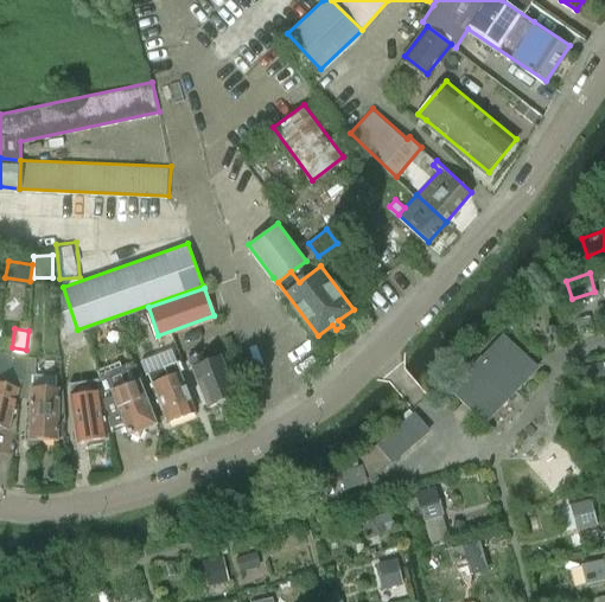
[(502,332),(450,388),(485,420),(534,369),(533,360),(502,332)]
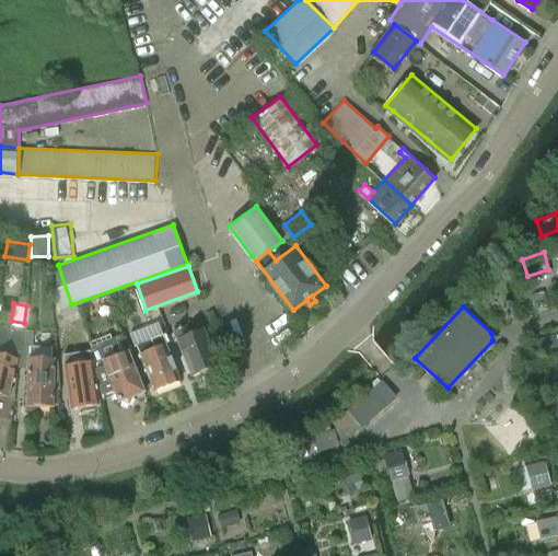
[(137,342),(165,332),(161,319),(132,328),(137,342)]
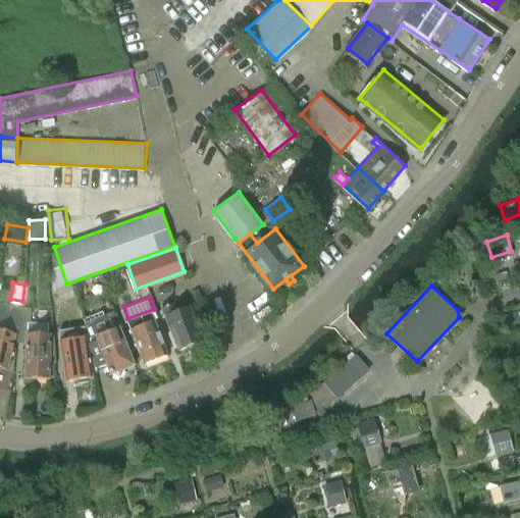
[(9,367),(16,333),(18,333),(21,307),(0,301),(0,366),(4,366),(9,367)]
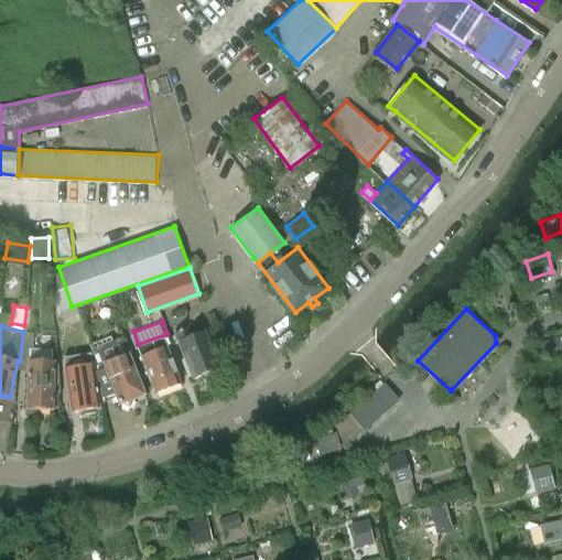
[(175,331),(193,376),(205,372),(205,374),(217,369),(216,367),(219,366),(205,330),(191,335),(187,325),(175,331)]
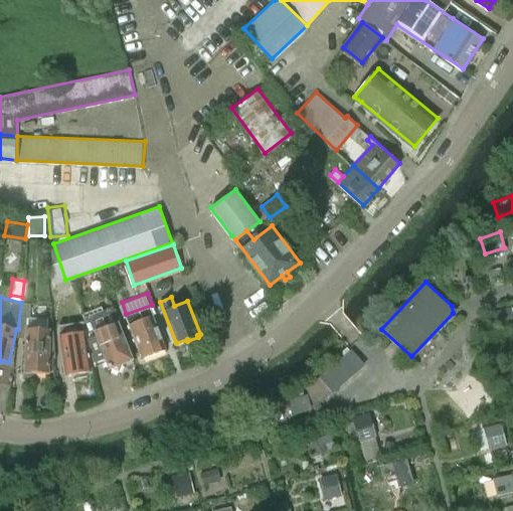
[(18,329),(17,335),(26,335),(25,371),(49,371),(49,355),(56,355),(54,328),(53,328),(49,328),(49,318),(30,317),(30,303),(21,303),(18,329)]
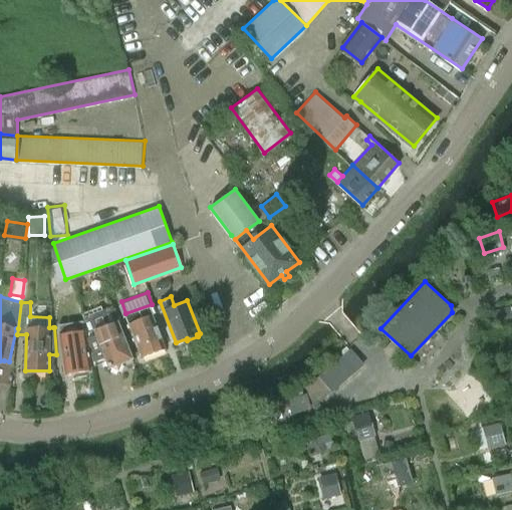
[(88,313),(105,307),(103,302),(82,310),(89,342),(98,339),(94,329),(88,313)]
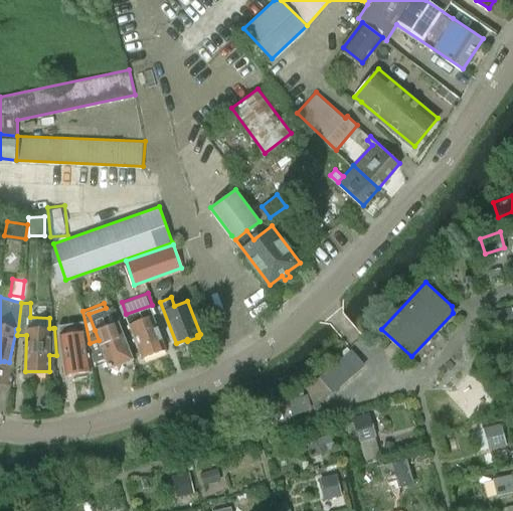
[(113,305),(106,308),(89,314),(95,330),(119,321),(113,305)]
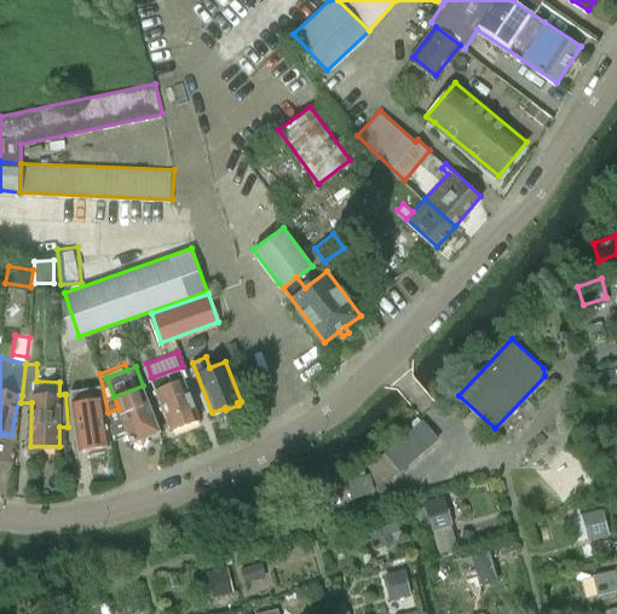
[(184,377),(180,368),(151,378),(155,388),(168,421),(171,428),(200,417),(185,377),(184,377)]
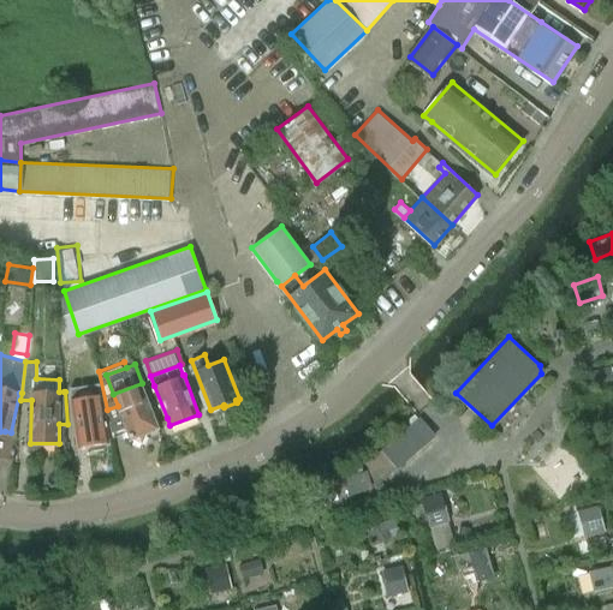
[(595,389),(612,384),(612,375),(609,365),(591,370),(595,389)]
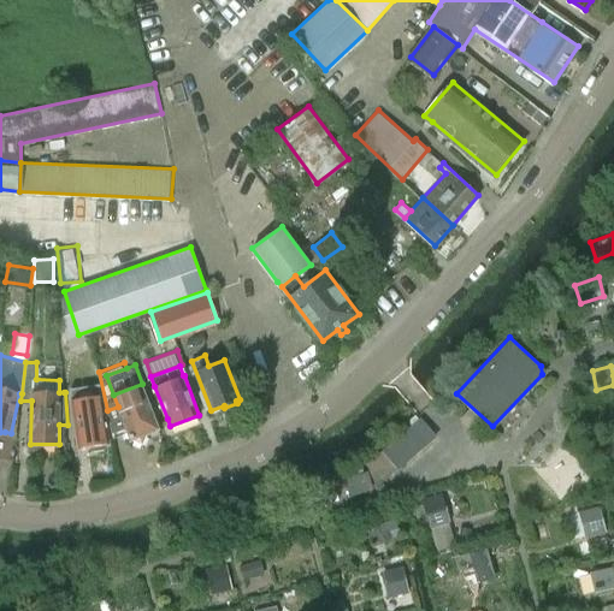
[(113,395),(118,407),(107,410),(113,435),(127,429),(130,440),(135,438),(142,442),(146,434),(160,428),(158,422),(145,390),(142,384),(113,395)]
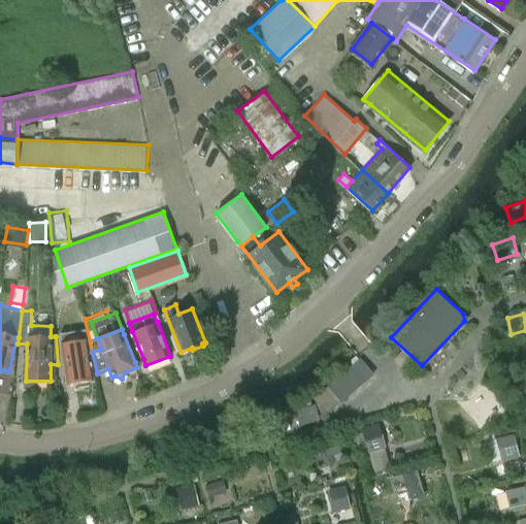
[(143,359),(132,331),(124,334),(135,362),(143,359)]
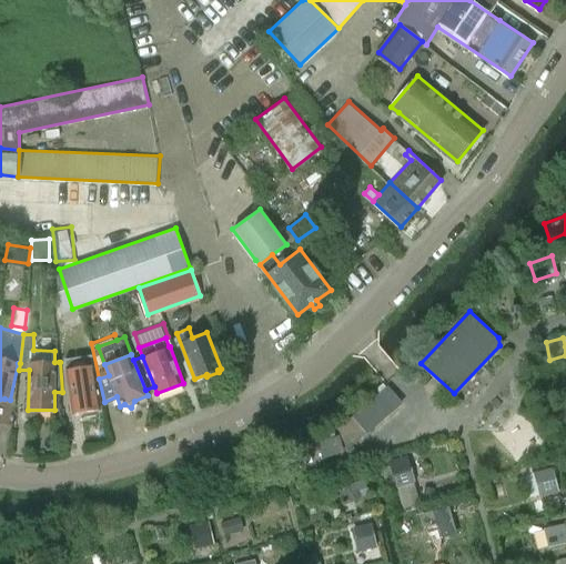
[(72,405),(73,413),(84,412),(87,414),(97,413),(98,410),(101,409),(94,365),(67,369),(71,399),(70,399),(71,406),(72,405)]
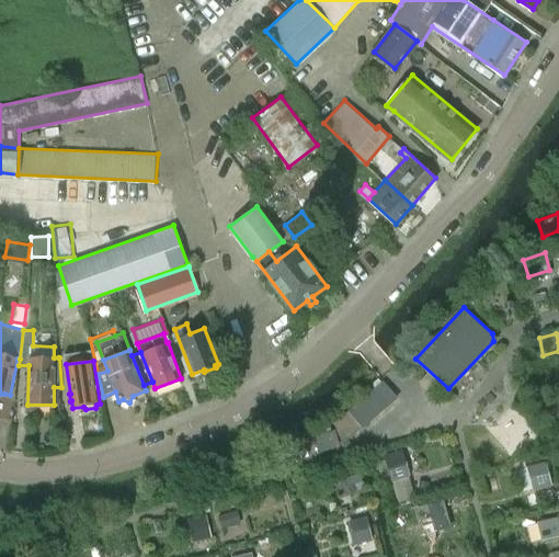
[(549,382),(558,379),(558,361),(545,364),(549,382)]
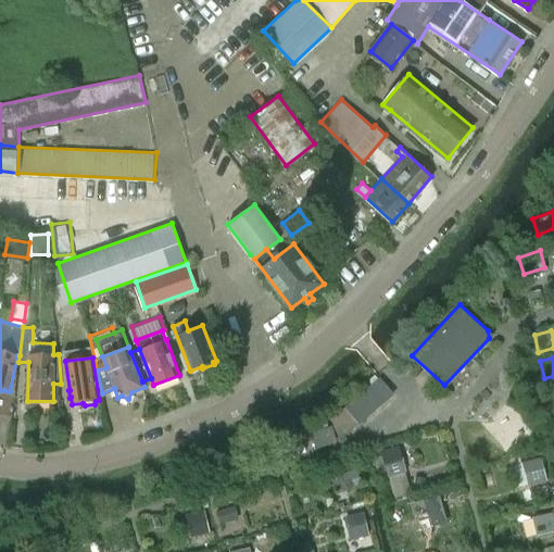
[(361,423),(394,392),(380,375),(345,405),(361,423)]
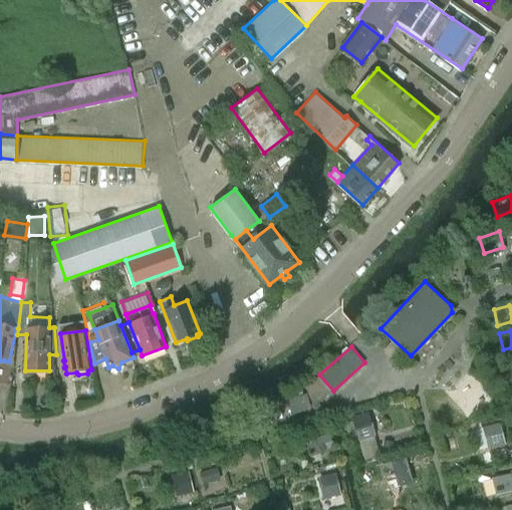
[(312,407),(307,392),(287,398),(292,413),(312,407)]
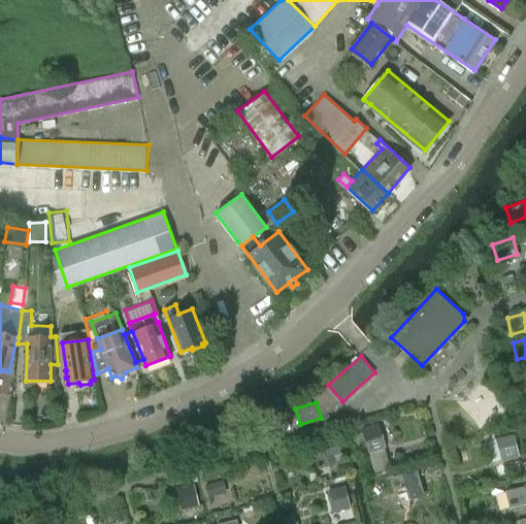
[(386,447),(379,422),(361,427),(369,452),(386,447)]
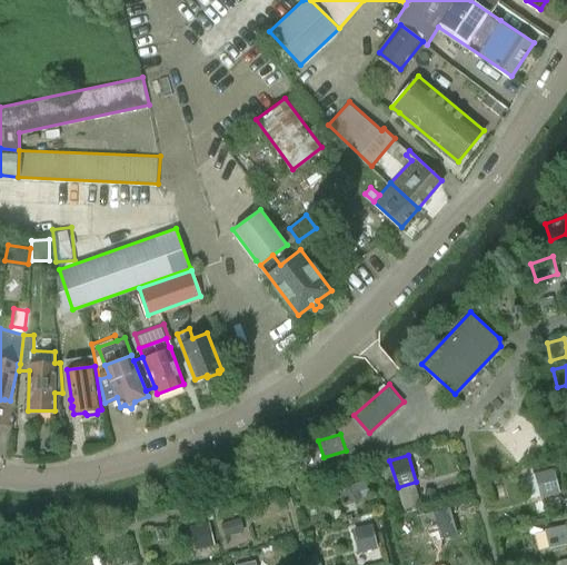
[(560,491),(554,466),(535,471),(541,495),(560,491)]
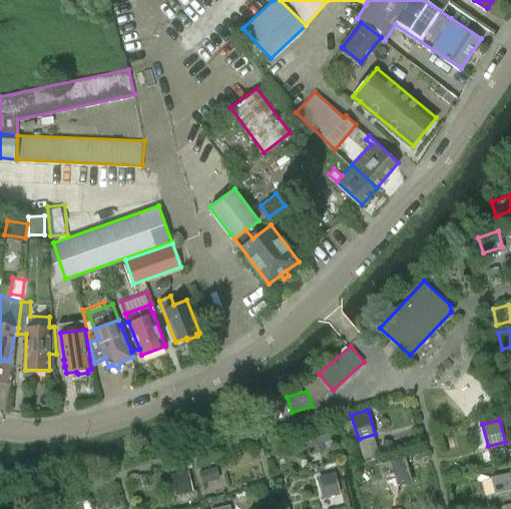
[(317,437),(320,450),(333,447),(330,434),(317,437)]
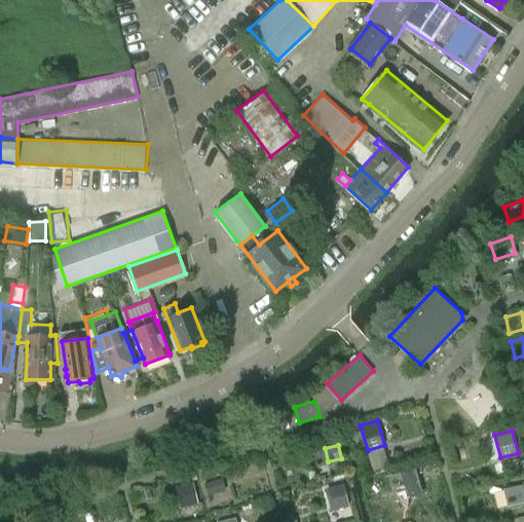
[(414,470),(390,476),(394,487),(406,484),(408,492),(411,492),(411,494),(418,492),(418,490),(420,489),(414,470)]
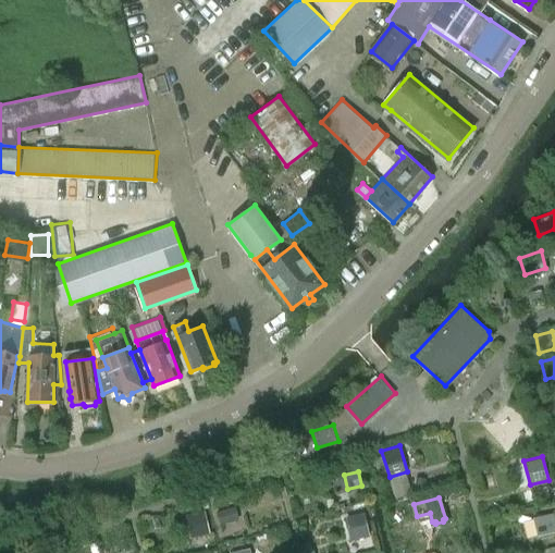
[(393,504),(397,516),(414,511),(409,499),(393,504)]
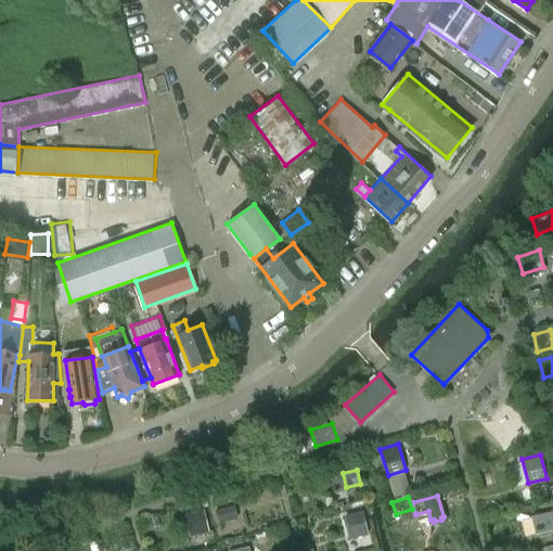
[(240,515),(235,502),(217,508),(220,521),(240,515)]
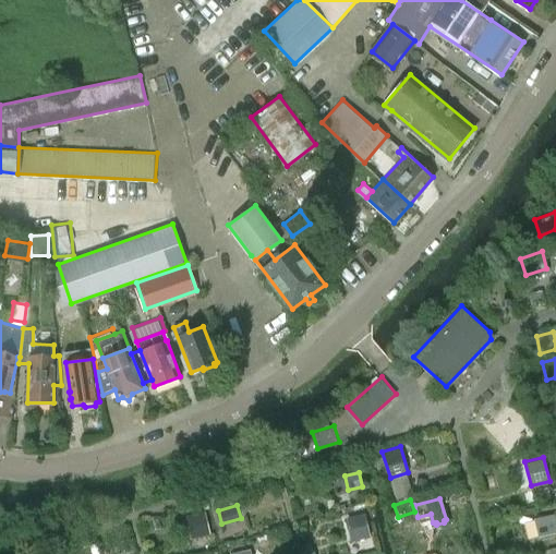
[(212,533),(206,509),(186,514),(192,538),(212,533)]
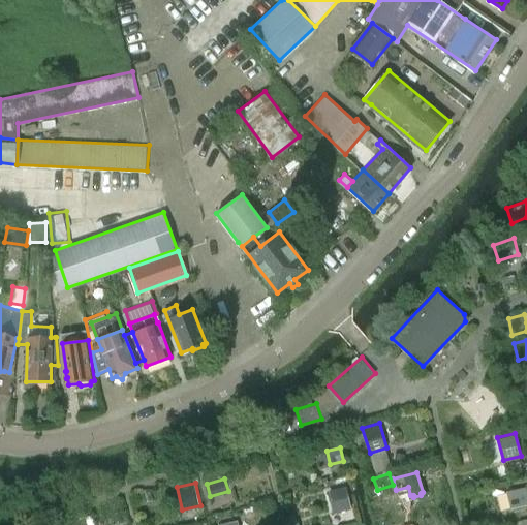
[(526,485),(506,490),(510,507),(526,503),(526,485)]
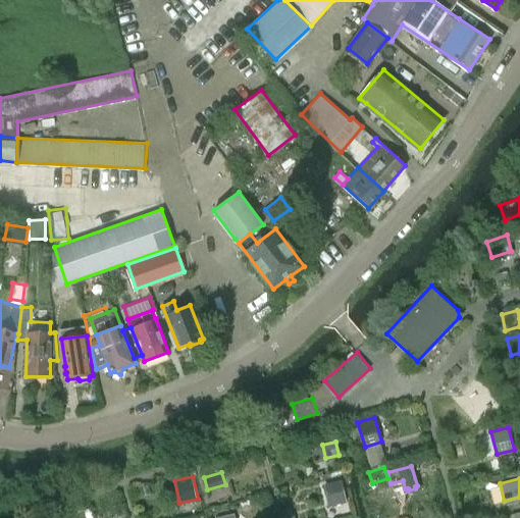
[(347,501),(342,479),(323,483),(328,505),(347,501)]
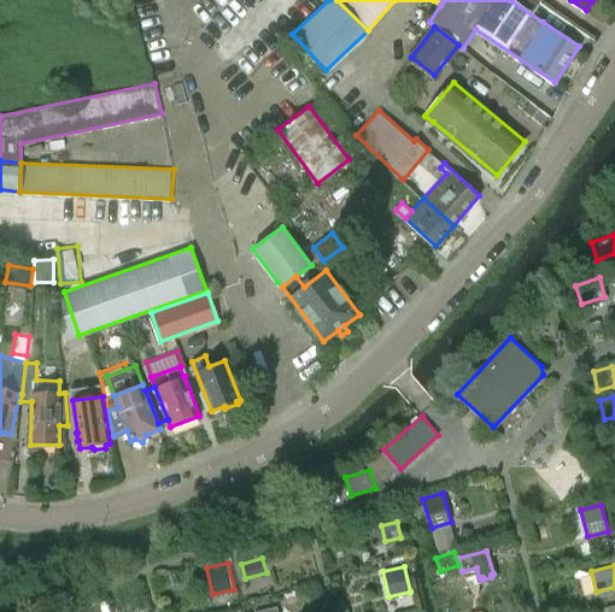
[(480,611),(475,574),(450,576),(454,611),(480,611)]
